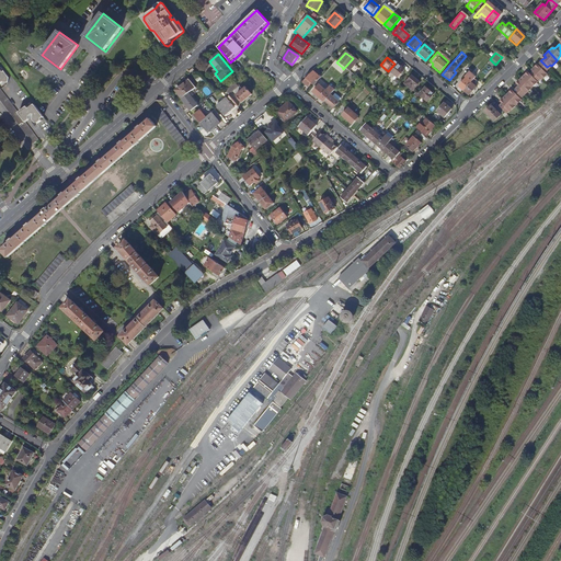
[(495,65),(490,59),(489,59),(485,63),(492,69),(495,65)]
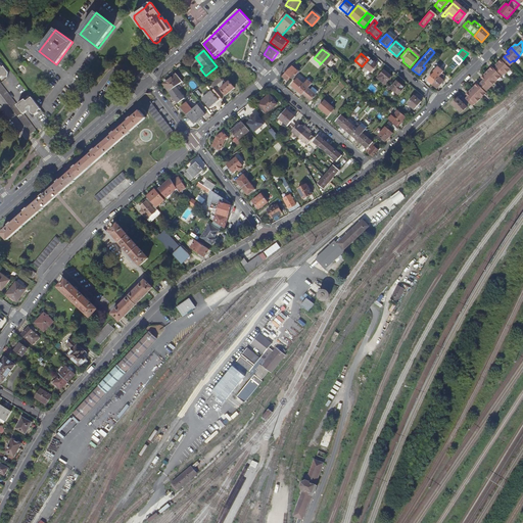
[(508,65),(510,62),(504,56),(502,59),(504,61),(502,62),(500,60),(495,64),(496,65),(503,72),(505,74),(510,68),(508,65)]
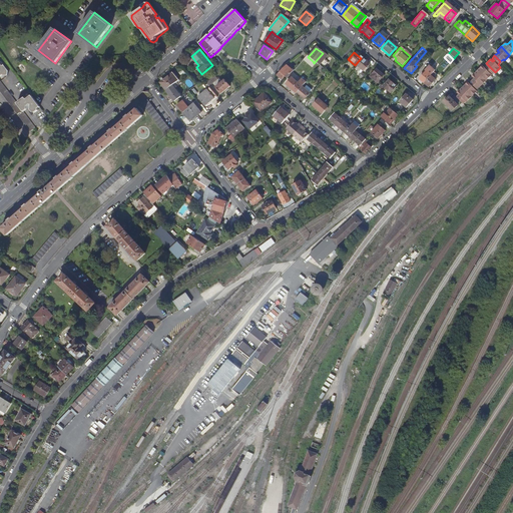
[(361,58),(355,65),(361,71),(368,63),(361,58)]
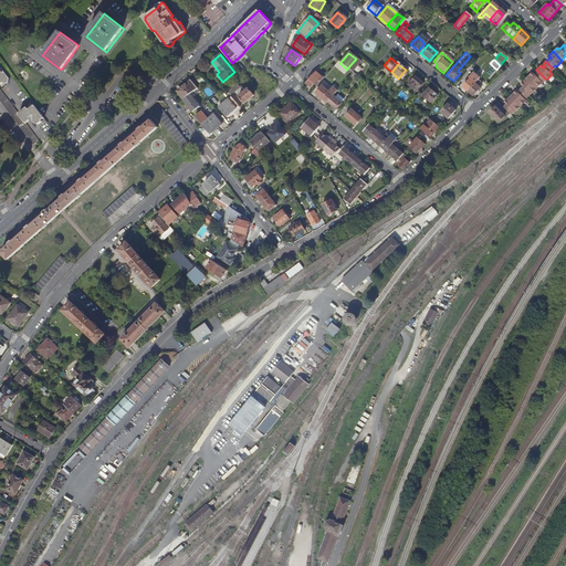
[(0,83),(0,85),(2,83),(9,84),(10,79),(4,72),(3,73),(0,69),(0,83)]
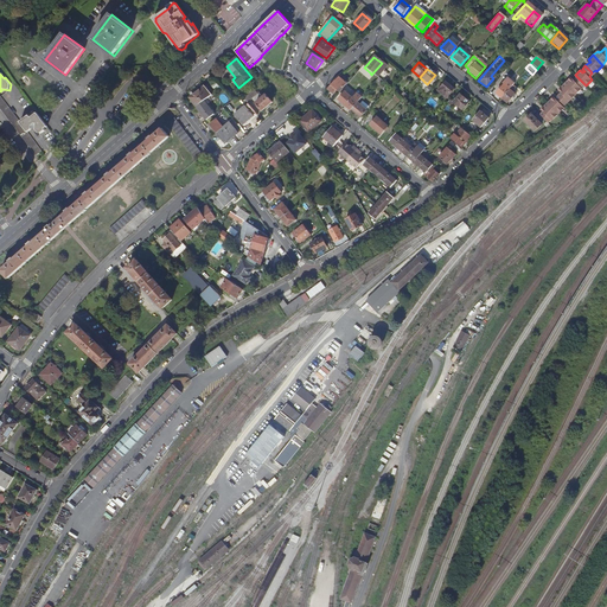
[(576,76),(574,78),(572,81),(569,78),(564,83),(575,94),(582,87),(581,85),(583,83),(576,76)]
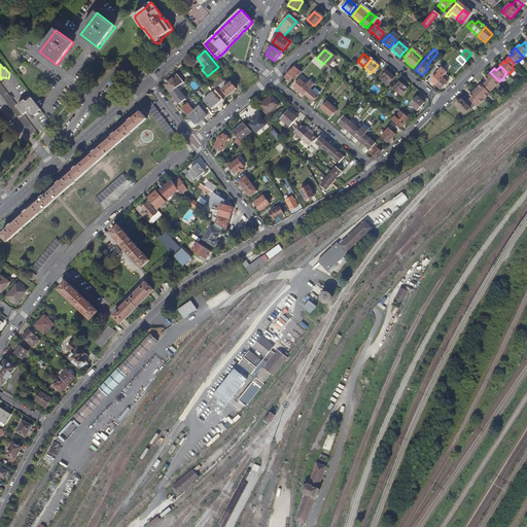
[(284,78),(289,82),(291,79),(293,81),(300,74),(293,69),(284,78)]
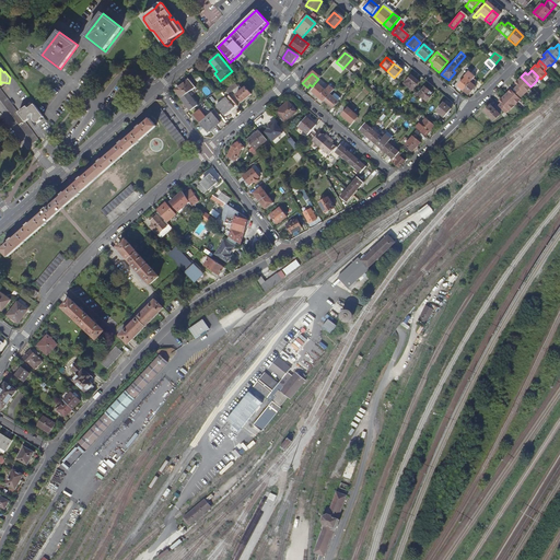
[(461,91),(470,79),(473,77),(468,73),(463,79),(462,78),(459,80),(461,81),(455,86),(461,91)]
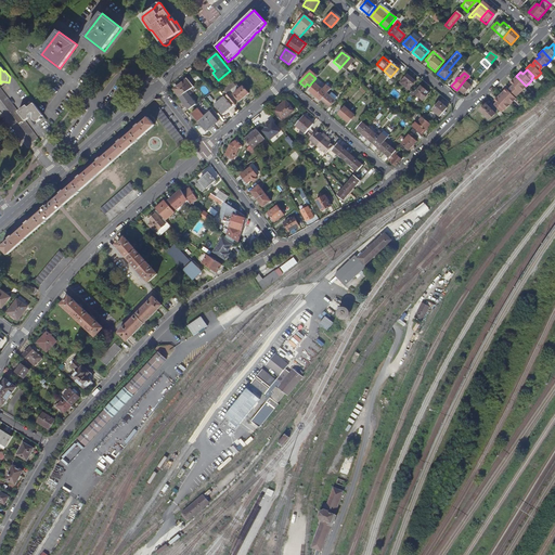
[(412,81),(404,75),(398,82),(405,89),(412,81)]
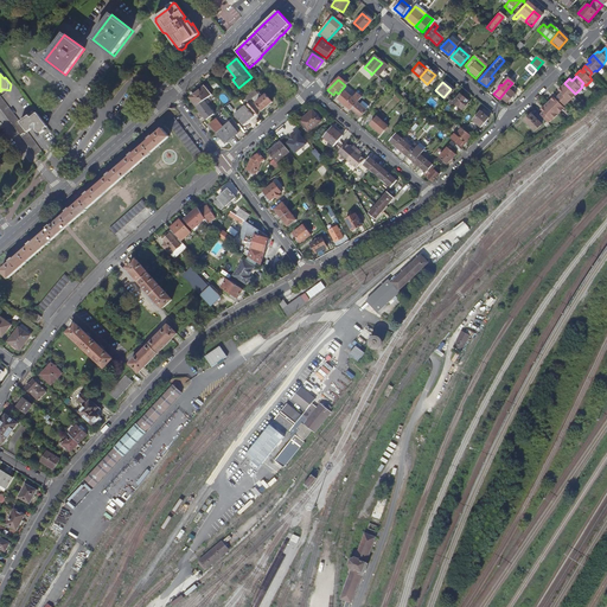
[(575,94),(564,83),(561,87),(563,89),(561,91),(558,95),(564,102),(568,98),(569,100),(575,94)]
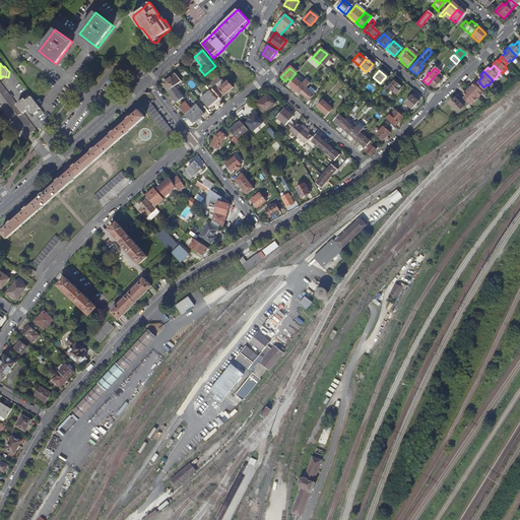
[(437,73),(428,84),(433,88),(439,81),(437,78),(440,75),(437,73)]
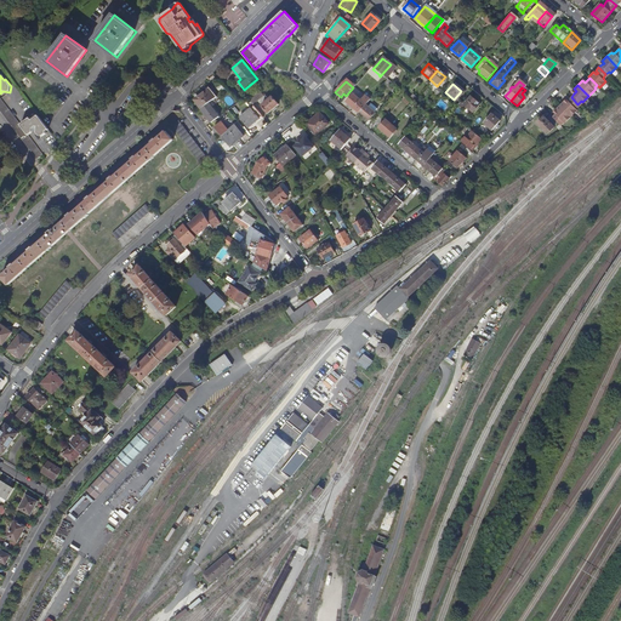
[(216,97),(209,90),(200,96),(201,97),(195,102),(200,109),(209,103),(216,97)]
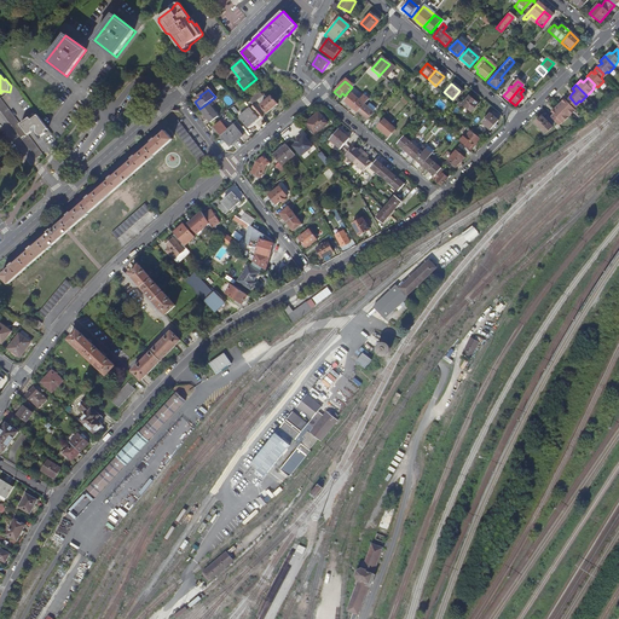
[(258,90),(247,99),(252,105),(262,96),(258,90)]
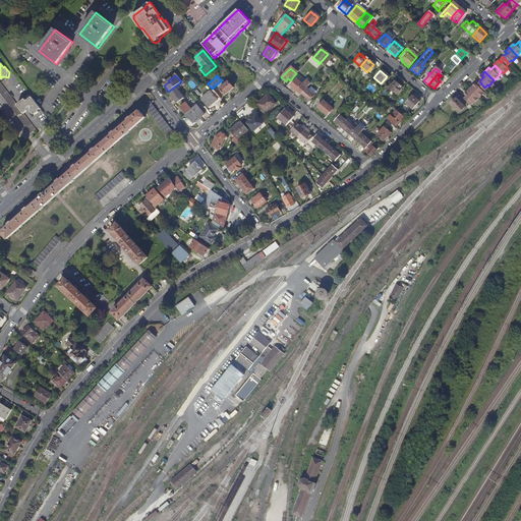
[(296,92),(302,84),(296,79),(290,87),(296,92)]
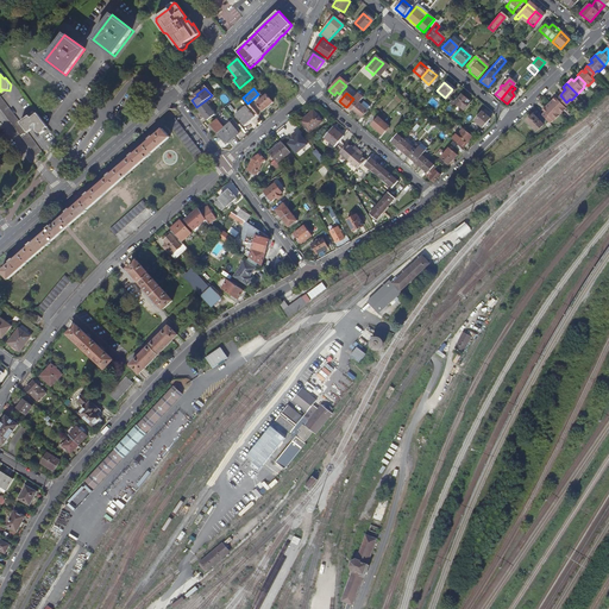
[(357,94),(353,99),(346,107),(351,111),(358,104),(363,99),(357,94)]
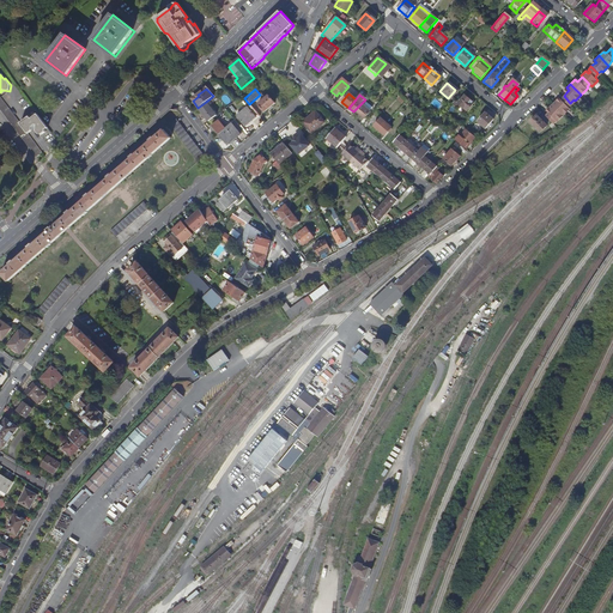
[(0,109),(36,158),(36,157),(42,152),(29,134),(20,123),(0,96),(0,109)]
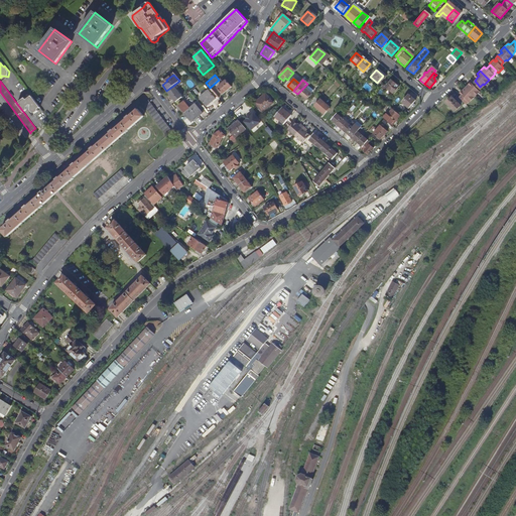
[(226,81),(217,88),(223,95),(231,88),(226,81)]
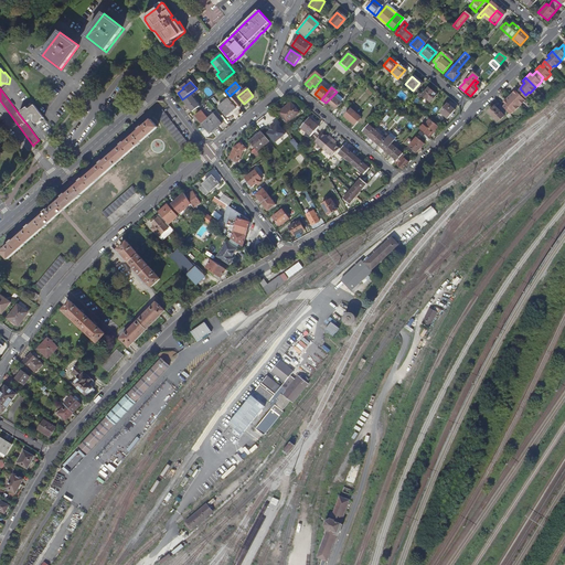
[(434,95),(426,88),(419,96),(427,102),(434,95)]
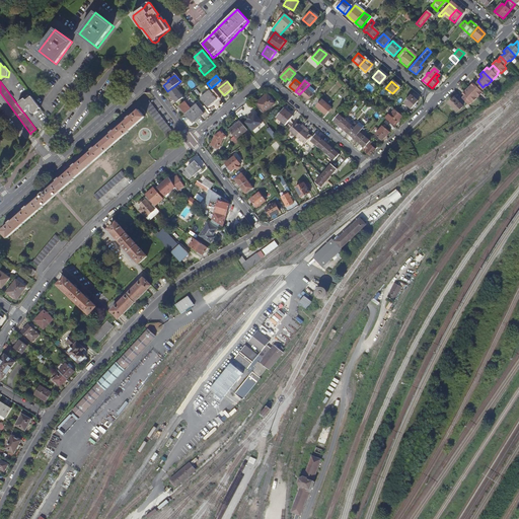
[(471,83),(467,87),(476,96),(483,91),(480,89),(483,87),(477,81),(474,83),(475,84),(473,86),(471,83)]
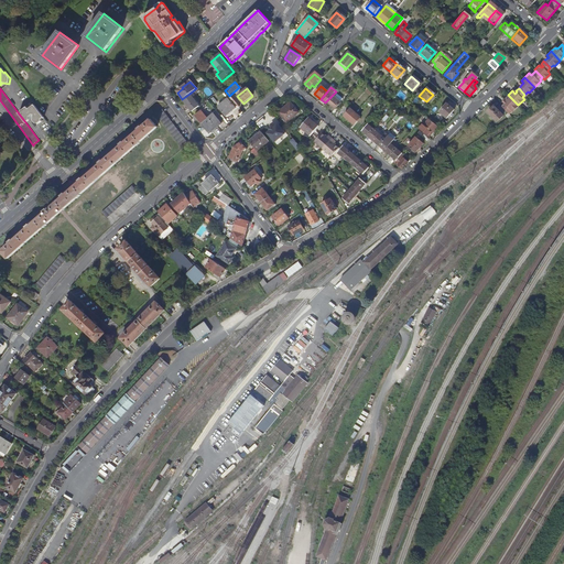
[(190,94),(182,99),(192,112),(199,107),(190,94)]
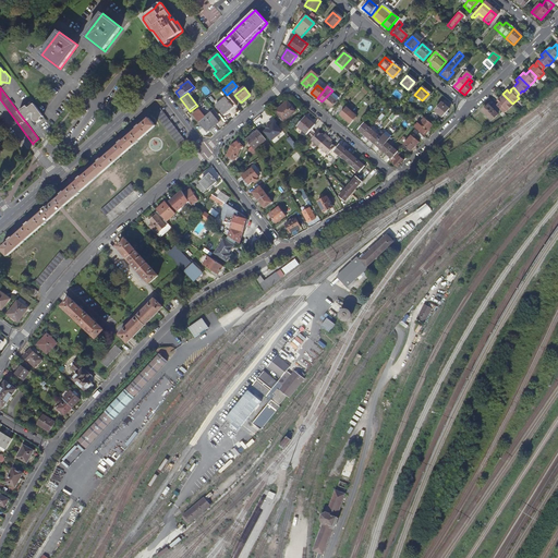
[(500,109),(502,110),(505,108),(507,110),(512,104),(502,94),(499,98),(501,100),(499,102),(499,101),(496,105),(500,109)]
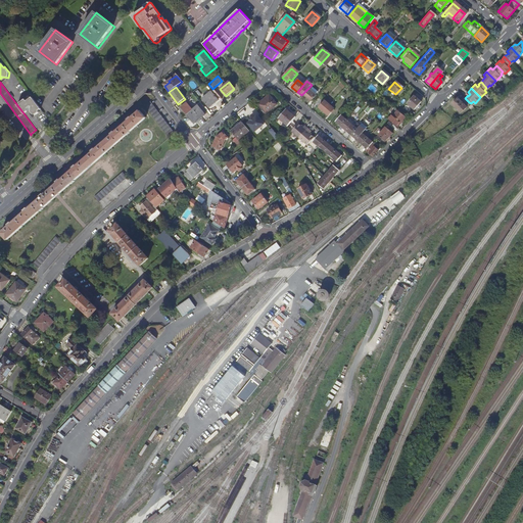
[(307,89),(301,95),(306,99),(307,98),(311,101),(316,96),(307,89)]
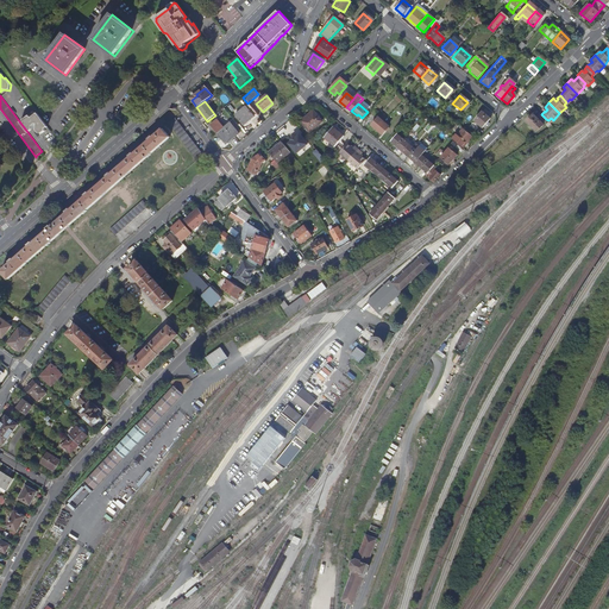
[(244,107),(234,115),(243,126),(253,118),(244,107)]
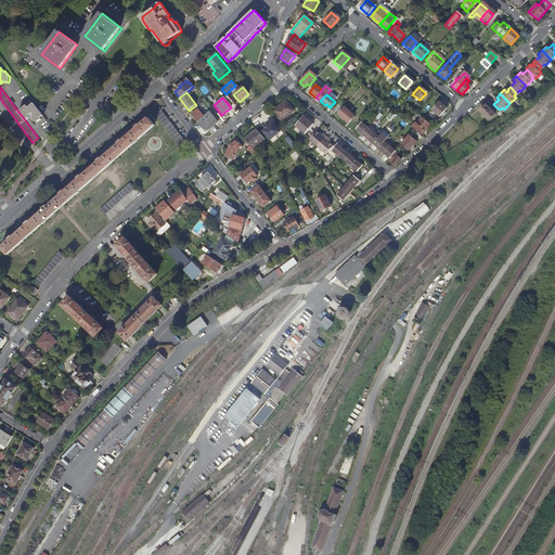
[(285,102),(273,112),(281,121),(293,112),(285,102)]
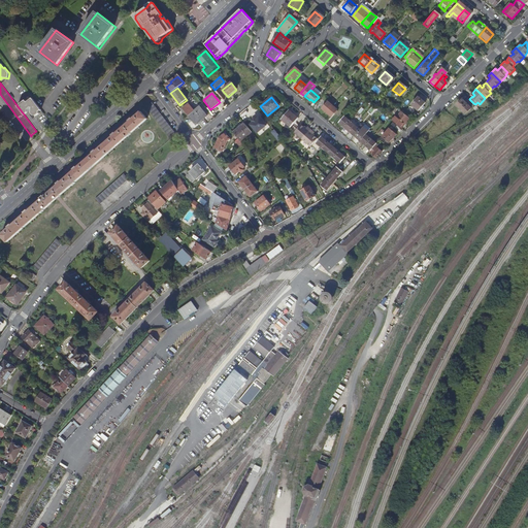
[(423,103),(416,97),(408,105),(417,111),(423,103)]
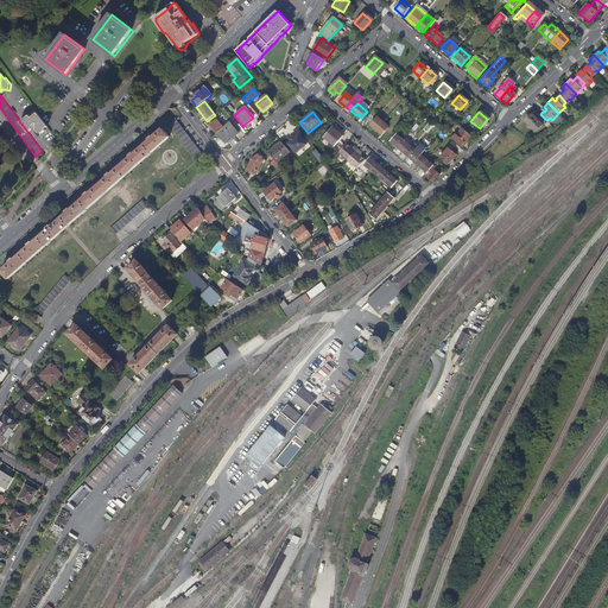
[(545,119),(540,114),(539,112),(536,115),(533,113),(526,120),(536,131),(543,124),(542,122),(545,119)]
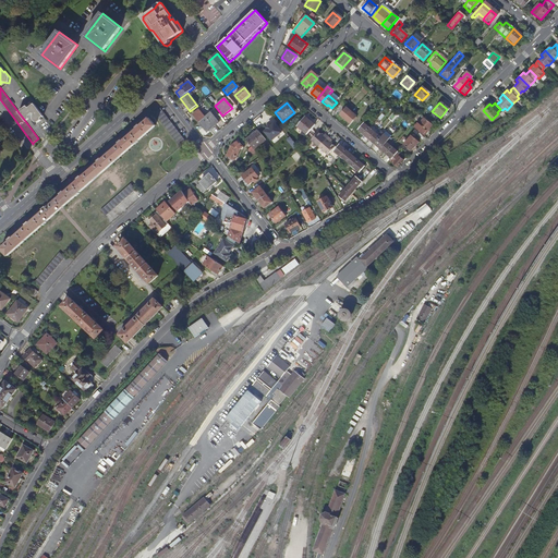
[(44,117),(34,104),(28,109),(26,107),(19,112),(26,122),(29,119),(29,118),(34,119),(34,120),(36,122),(38,123),(41,120),(43,118),(44,117)]
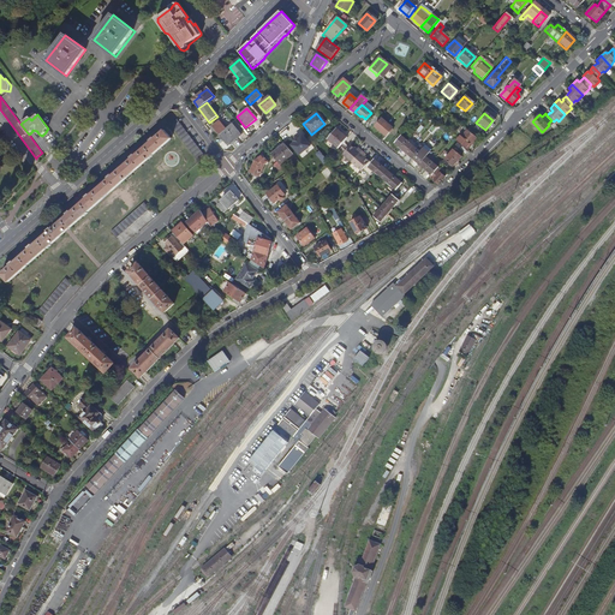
[(184,142),(191,137),(178,119),(171,125),(184,142)]
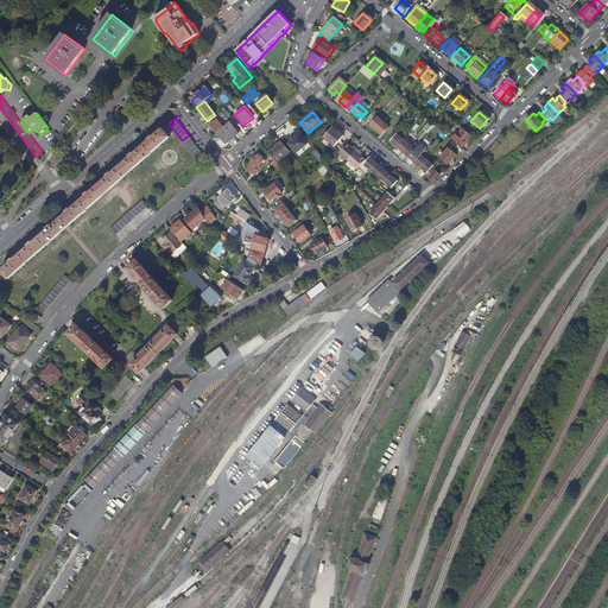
[(375,131),(382,122),(377,118),(375,119),(374,118),(373,120),(374,121),(369,126),(375,131)]
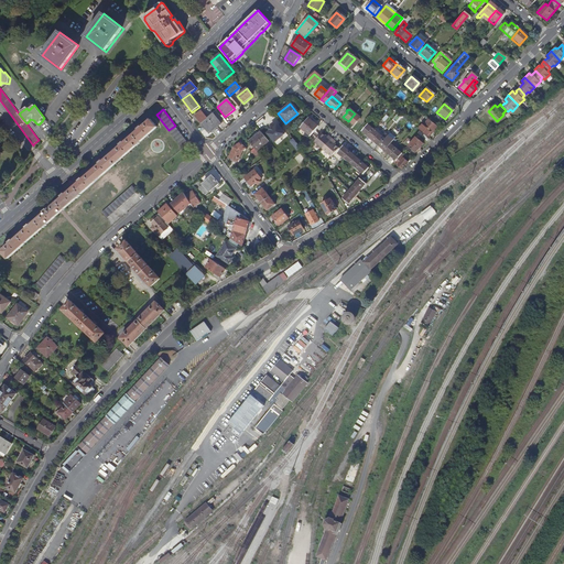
[(201,111),(194,117),(209,134),(221,123),(213,115),(207,119),(201,111)]
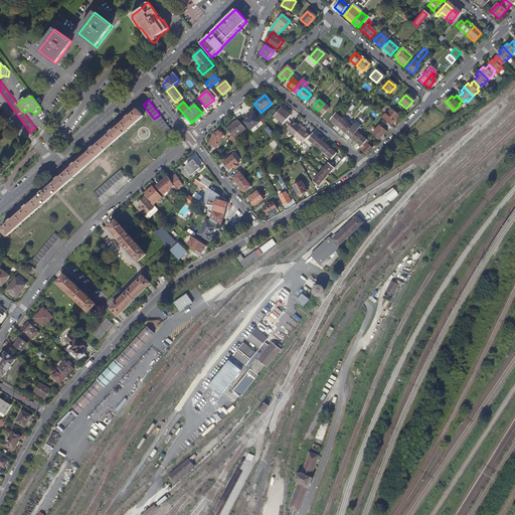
[(324,104),(318,111),(323,115),(328,108),(324,104)]
